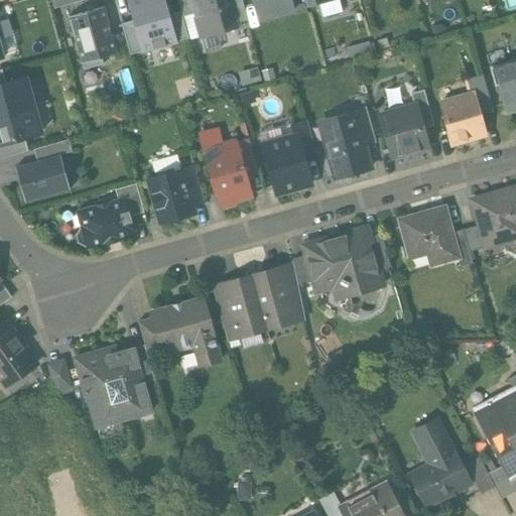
[(84,0),(50,0),(53,10),(85,3),(84,0)]
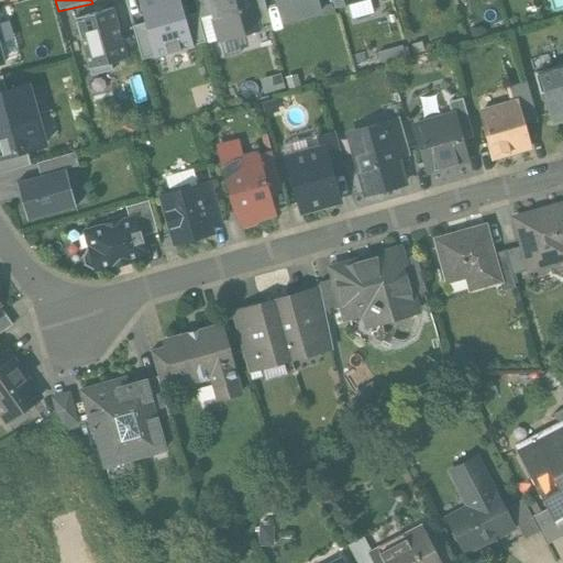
[(185,18),(179,0),(140,0),(139,1),(145,24),(154,58),(155,59),(194,48),(194,47),(185,18)]
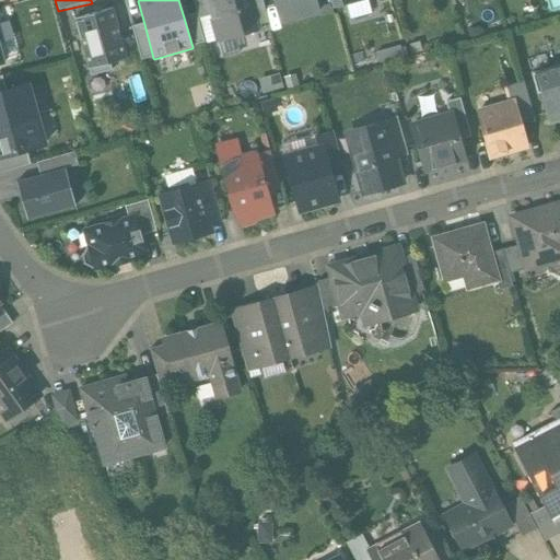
[(210,16),(206,0),(193,0),(197,14),(198,20),(210,16)]
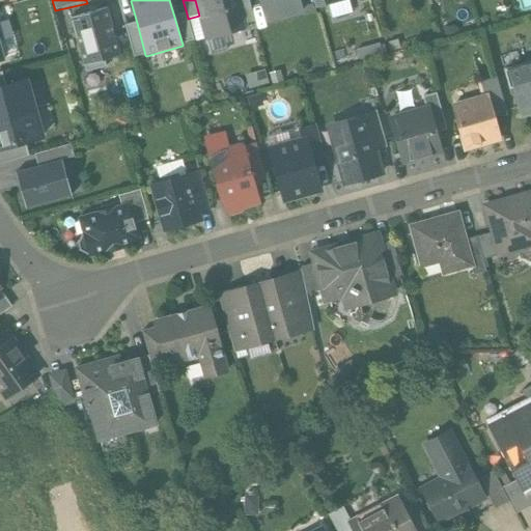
[(195,0),(199,16),(206,39),(241,30),(243,29),(234,0),(195,0)]
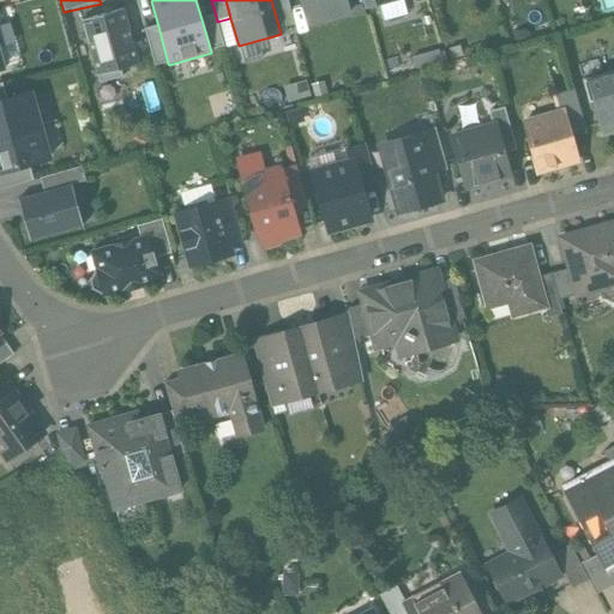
[(271,0),(281,34),(278,35),(280,40),(296,35),(286,0),(271,0)]
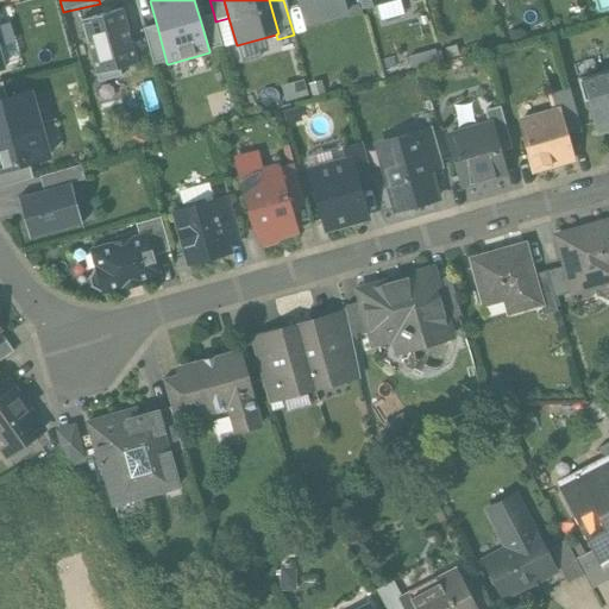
[(341,0),(299,0),(307,26),(346,14),(343,1),(341,0)]
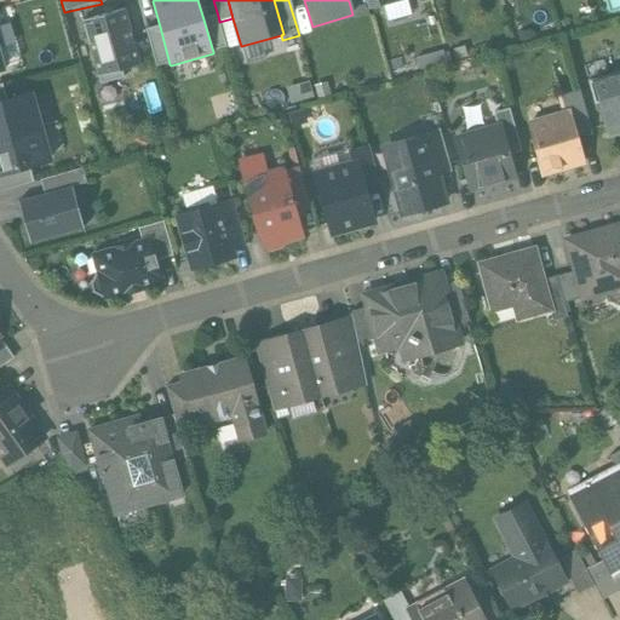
[(380,0),(365,0),(368,11),(384,7),(383,4),(382,4),(380,0)]
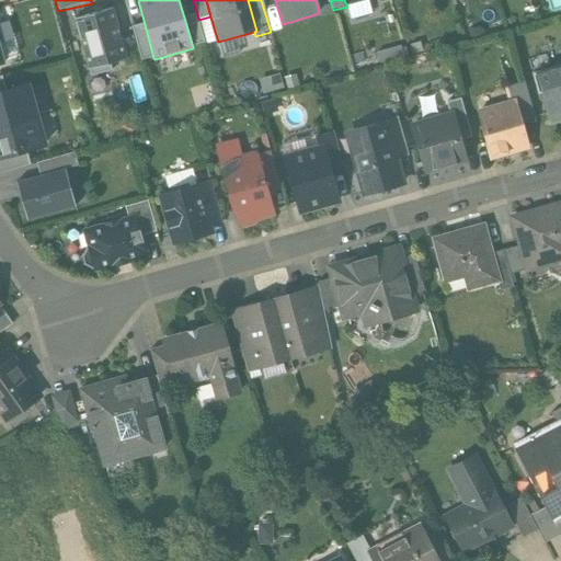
[(113,10),(76,20),(91,77),(112,71),(110,64),(126,59),(113,10)]
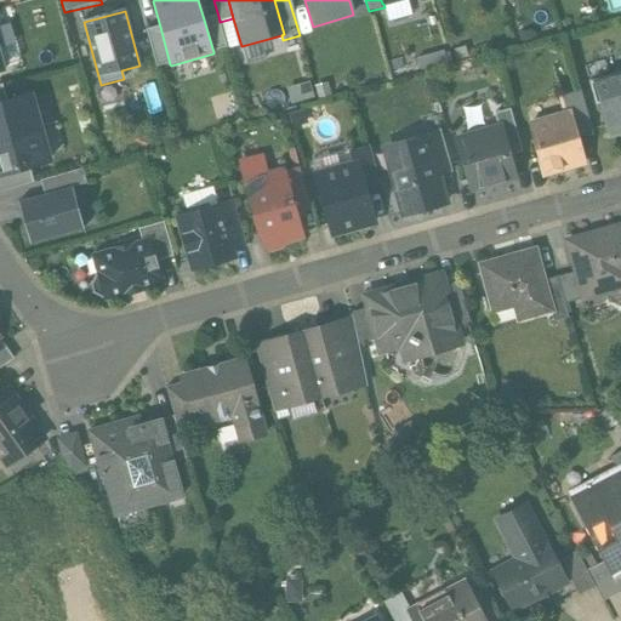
[(218,16),(204,20),(214,52),(227,49),(220,22),(218,16)]
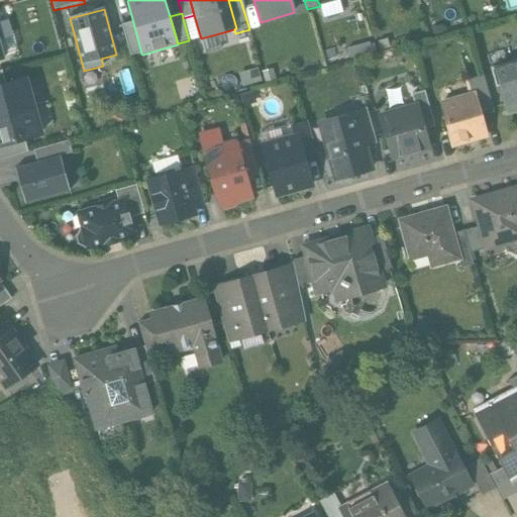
[(130,57),(141,54),(133,22),(121,25),(130,57)]
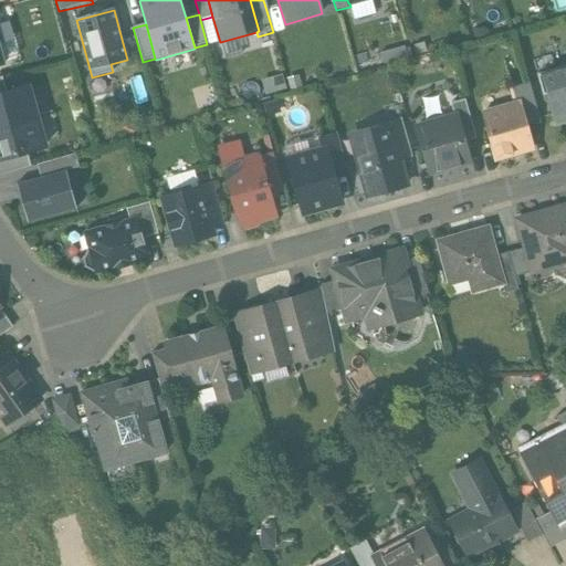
[(405,48),(379,55),(383,67),(409,61),(405,48)]
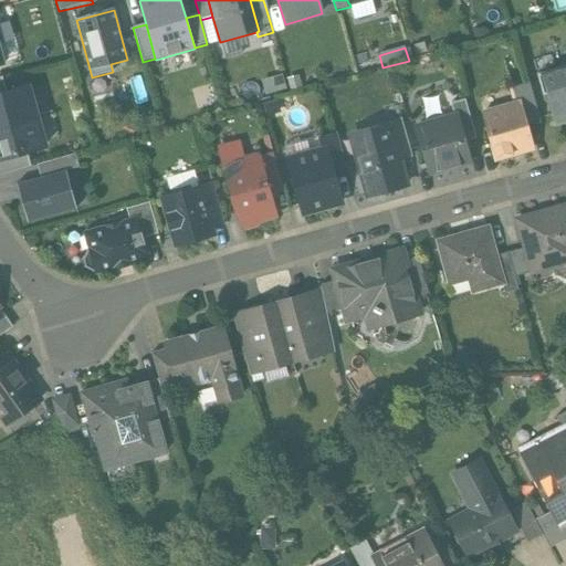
[(565,66),(537,75),(543,95),(546,95),(554,125),(565,121),(565,66)]
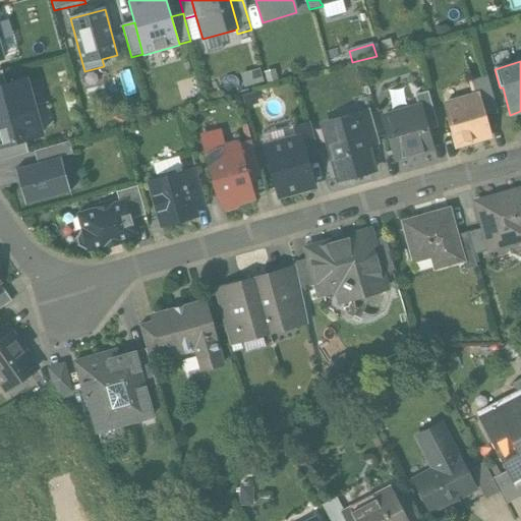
[(471,82),(475,96),(478,95),(484,117),(498,114),(487,77),(471,82)]
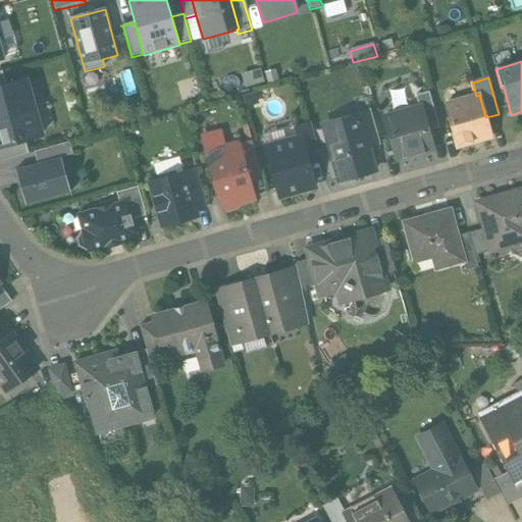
[(6,86),(0,87),(0,116),(34,107),(27,80),(6,86)]
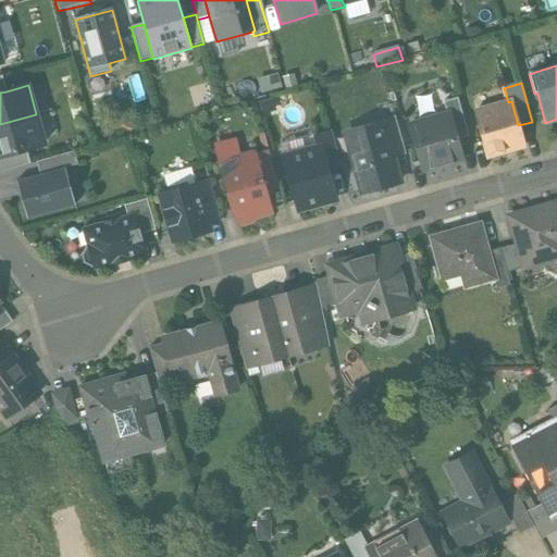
[(443,102),(447,114),(448,114),(456,140),(469,137),(457,99),(443,102)]
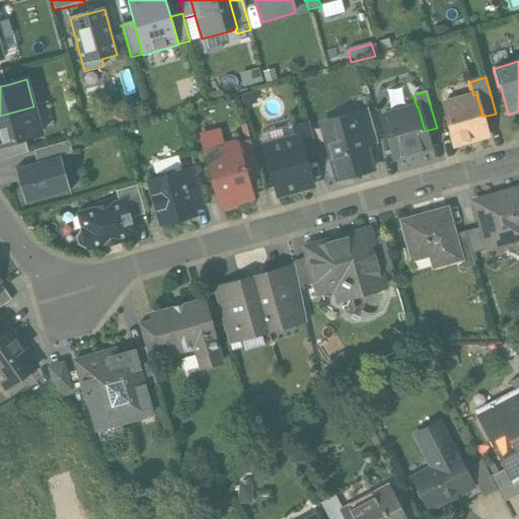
[(473,95),(442,104),(454,147),(489,137),(483,117),(476,94),(473,95)]
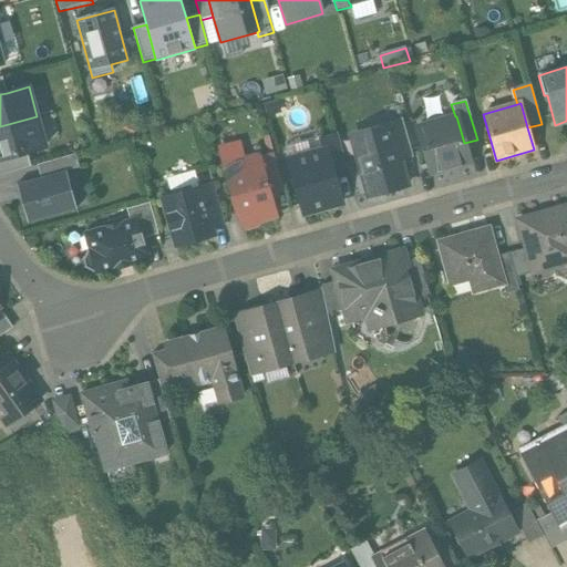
[(37,116),(0,126),(0,158),(27,152),(45,147),(37,116)]
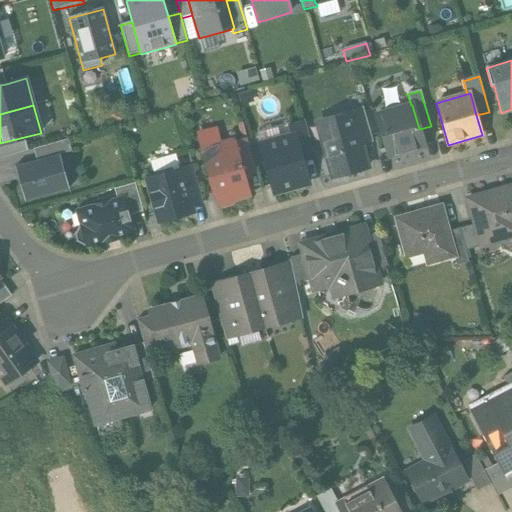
[(411,105),(377,115),(389,158),(424,148),(419,129),(412,105),(411,105)]
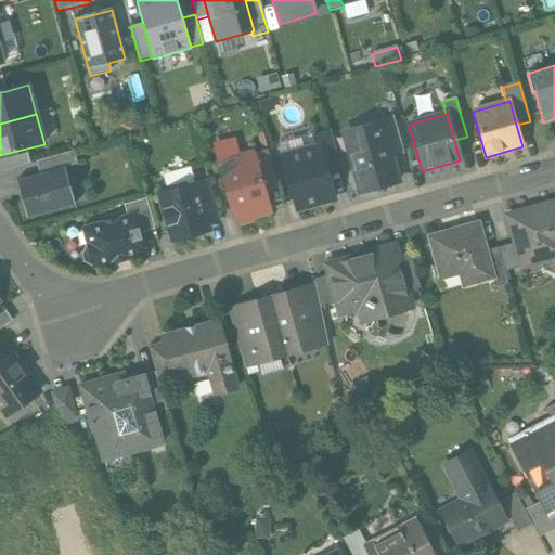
[(379,120),(381,125),(382,125),(391,158),(404,154),(394,117),(379,120)]
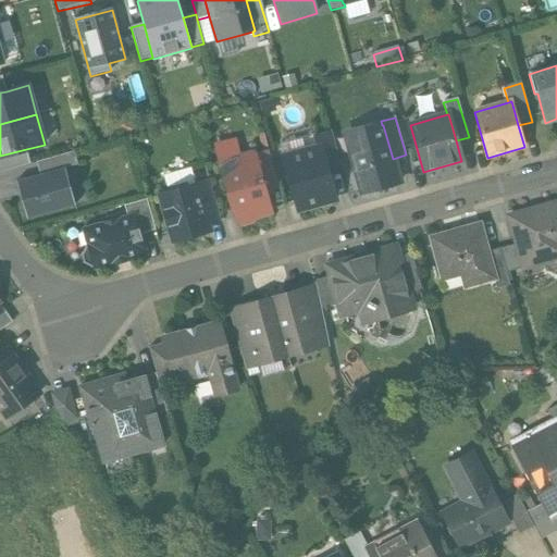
[(382,125),(346,135),(362,194),(399,183),(393,159),(383,125),(382,125)]
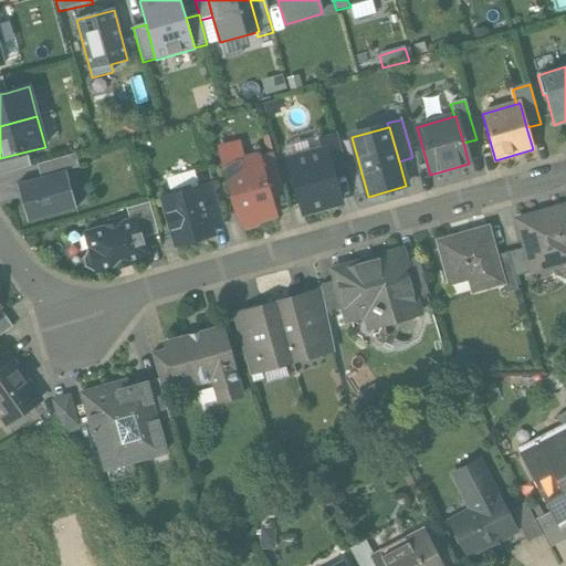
[(320,138),(323,150),(325,149),(333,176),(347,173),(336,134),(320,138)]
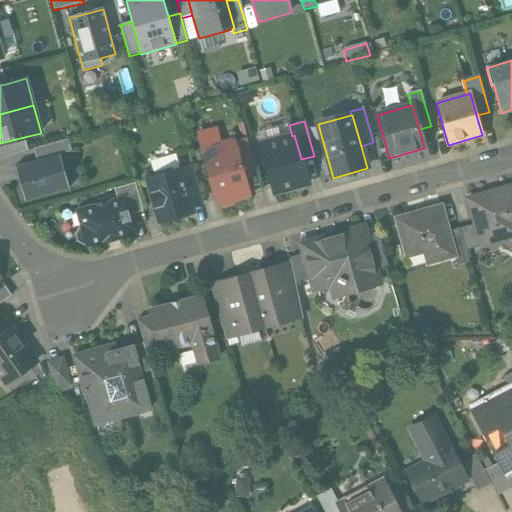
[(292,136),(261,145),(275,194),(294,189),(292,184),(307,180),(301,159),(294,135),(292,136)]
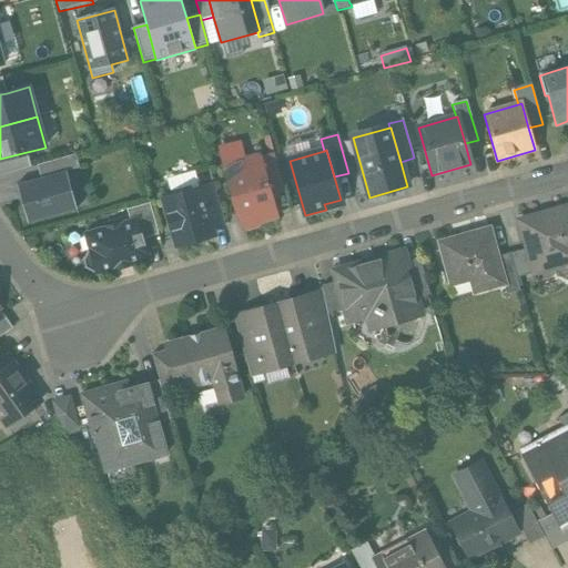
[(27,152),(0,159),(0,175),(31,168),(27,152)]
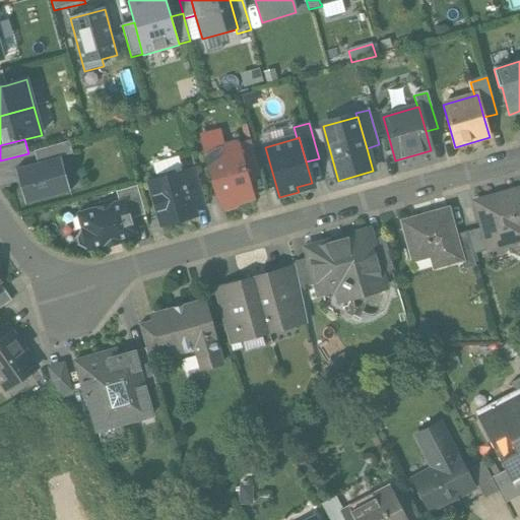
[(251,141),(240,144),(248,174),(259,171),(251,141)]
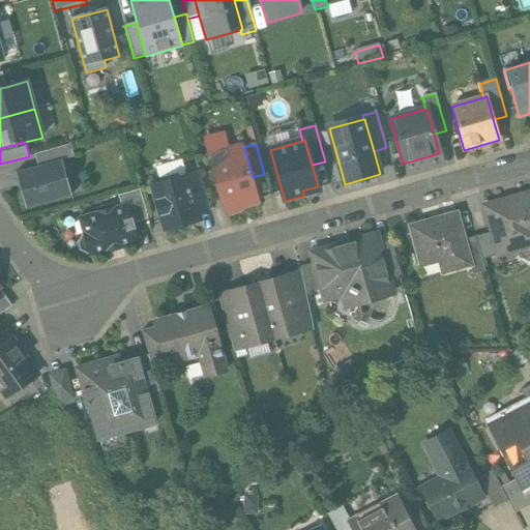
[(35,155),(38,167),(62,160),(74,157),(70,145),(35,155)]
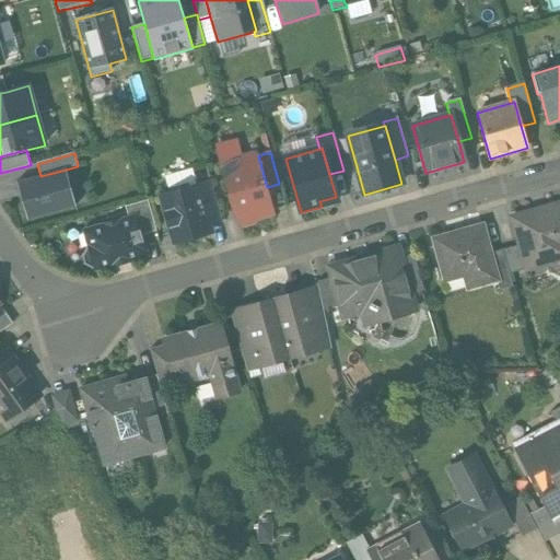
[(231,161),(221,170),(232,210),(240,229),(253,225),(258,221),(275,216),(267,187),(258,155),(253,153),(241,155),(241,159),(231,161)]
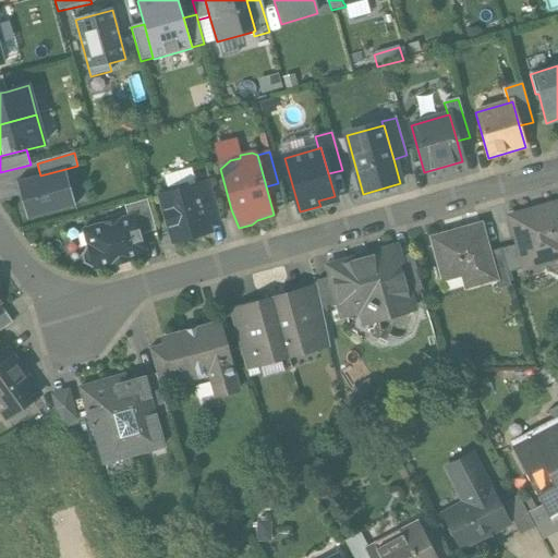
[(40,176),(16,182),(27,220),(75,206),(65,169),(40,176)]
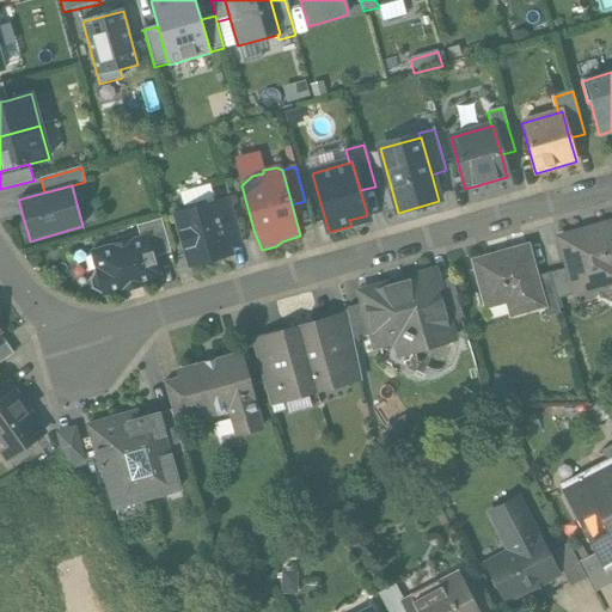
[(232,202),(218,207),(230,249),(243,244),(232,202)]
